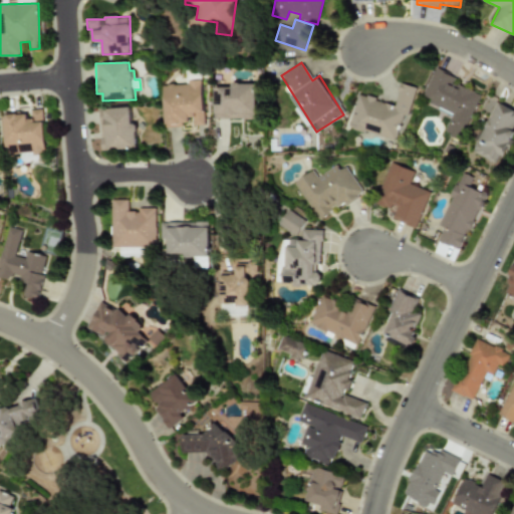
[(460,140),(480,94),(452,82),(454,76),(434,67),(422,95),(430,98),(428,103),(452,113),(444,133),(460,140)]
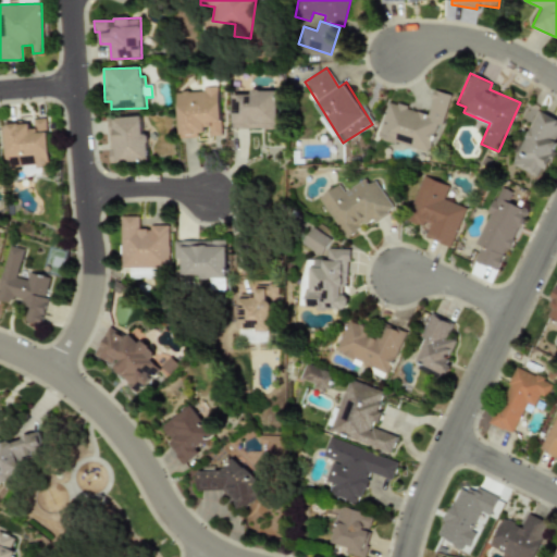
[(176,90),(178,137),(208,136),(221,136),(219,89),(176,90)]
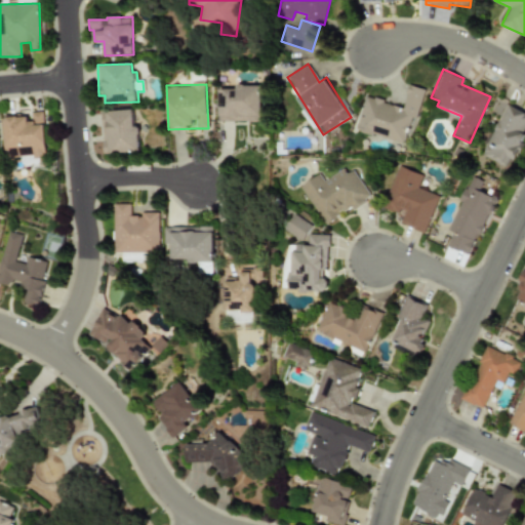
[(261,122),(261,85),(236,85),(236,89),(219,89),(218,121),(261,122)]
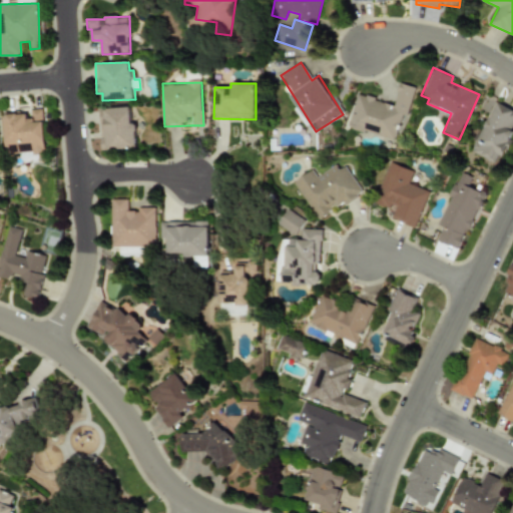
[(413,86),(400,83),(394,104),(357,94),(349,126),(399,140),(413,86)]
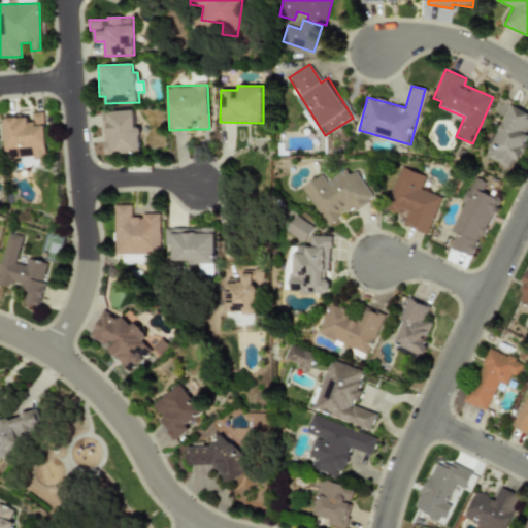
[(527,131),(527,113),(507,105),(487,157),(508,166),(512,159),(516,161),(527,131)]
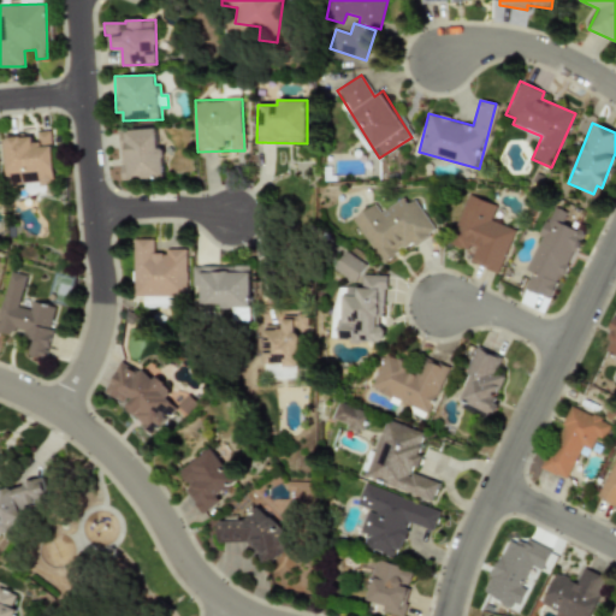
[(164,178),(163,147),(158,147),(157,129),(120,130),(122,179),(164,178)]
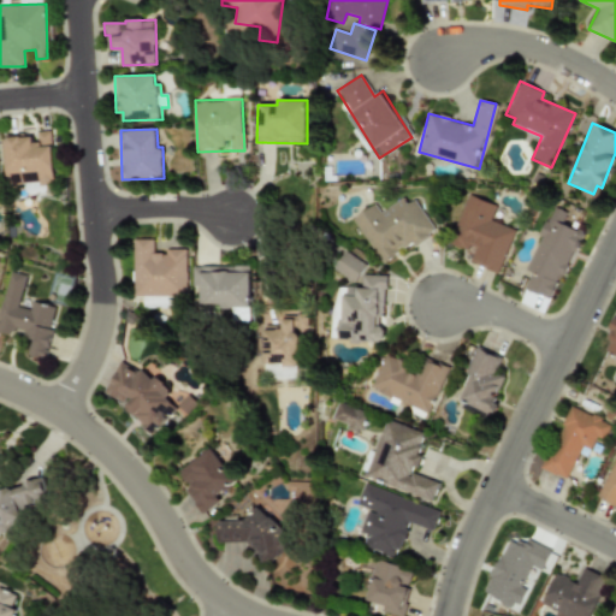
[(4,138),(6,184),(54,181),(51,131),(35,131),(35,136),(4,138)]
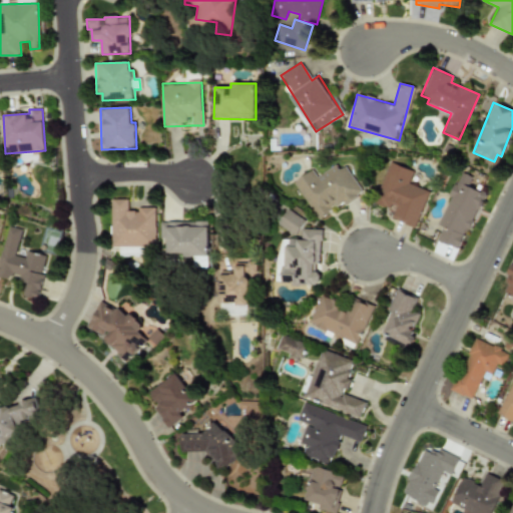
[(312,169),(293,181),(317,220),(362,192),(343,161),(317,177),(312,169)]
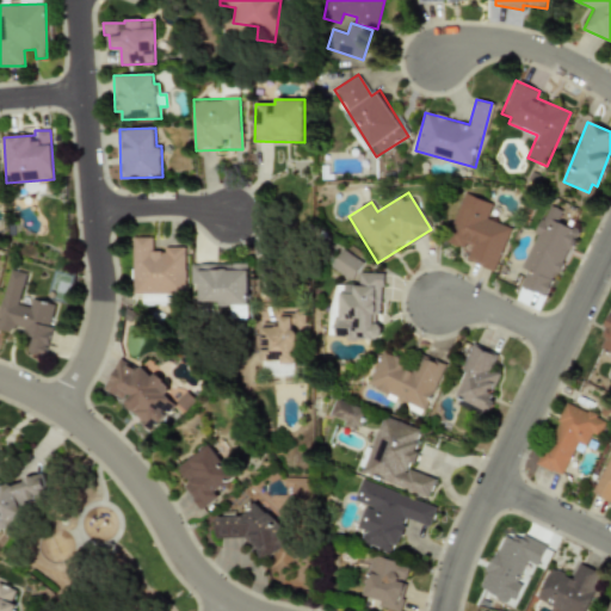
[(492,203),(463,192),(444,241),(469,251),(466,260),(493,271),(510,227),(486,218),(492,203)]
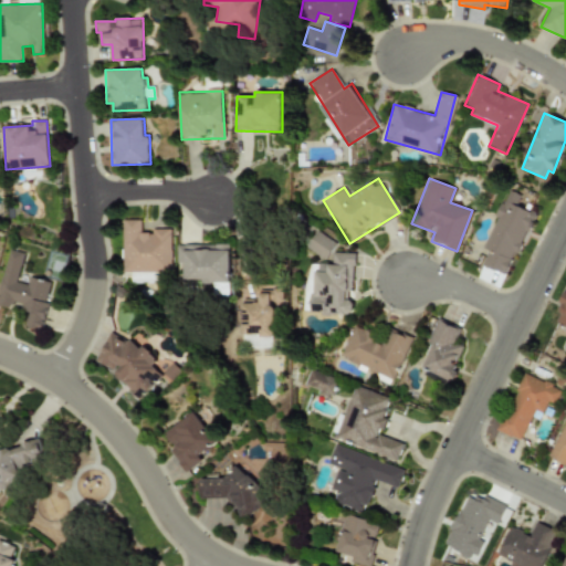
[(481,265),(507,275),(533,212),(516,206),(521,194),(506,188),(483,249),(488,250),(481,265)]
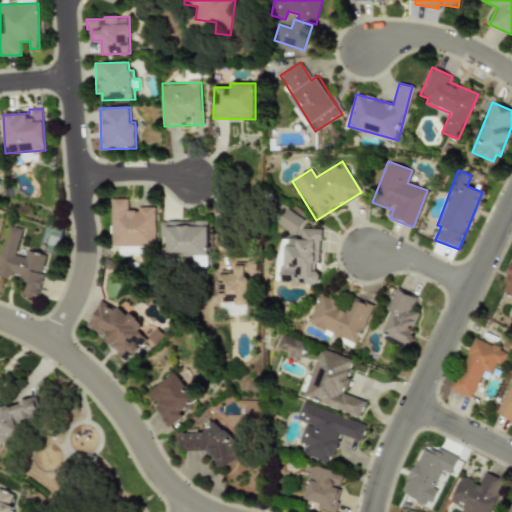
[(155,208),(128,208),(127,199),(111,199),(111,247),(118,247),(118,253),(155,252),(155,208)]
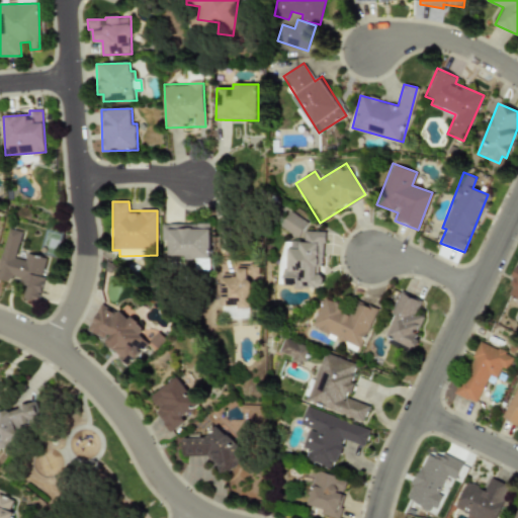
[(308,223),(289,211),(279,227),(297,238),(308,223)]
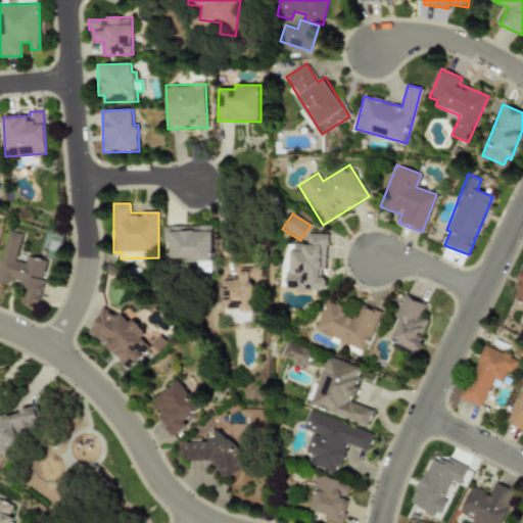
[(212,226),(163,227),(163,243),(171,243),(171,258),(187,258),(187,262),(212,260),(212,226)]
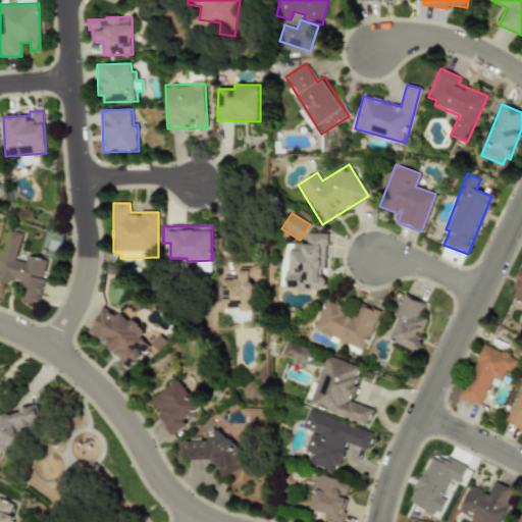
[(50,261),(28,255),(27,262),(16,260),(23,233),(9,230),(0,268),(0,281),(12,285),(13,278),(21,280),(19,286),(27,288),(23,300),(40,304),(50,261)]
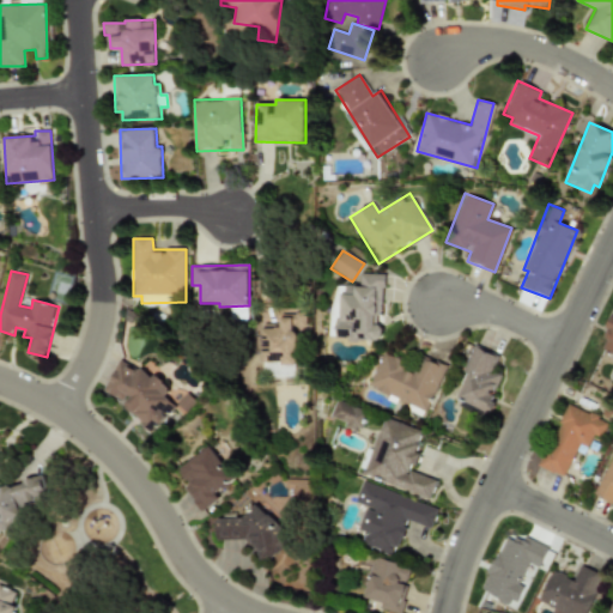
[(384,274),(360,273),(359,286),(333,285),(329,337),(378,340),(380,316),(381,316),(384,274)]
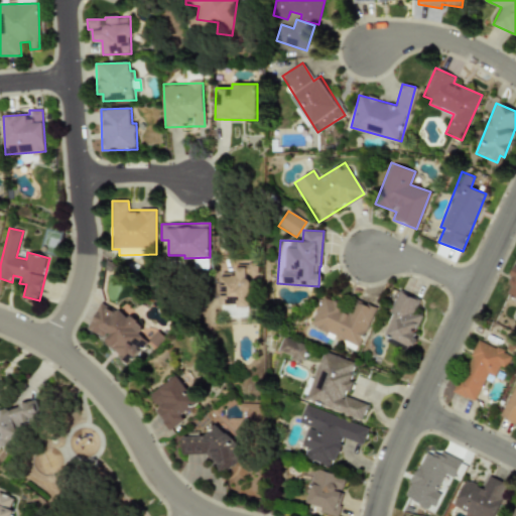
[(515,263),(503,292),(515,298),(515,263)]
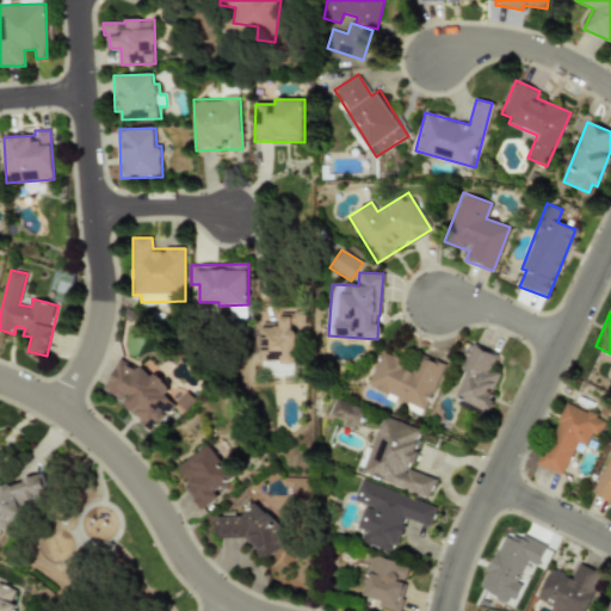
[(261,362),(297,362),(297,329),(306,329),(306,313),(279,313),(279,327),(261,327),(261,362)]
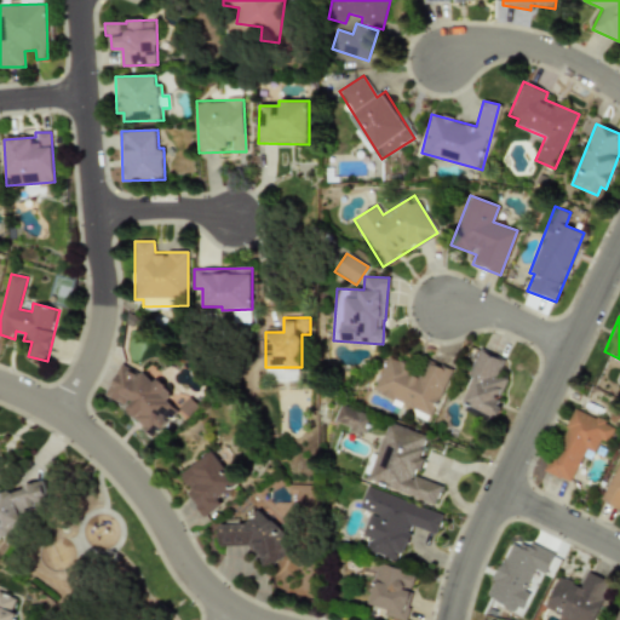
[(509,382),(495,375),(503,361),(478,349),(466,377),(471,379),(460,402),(492,417),(509,382)]
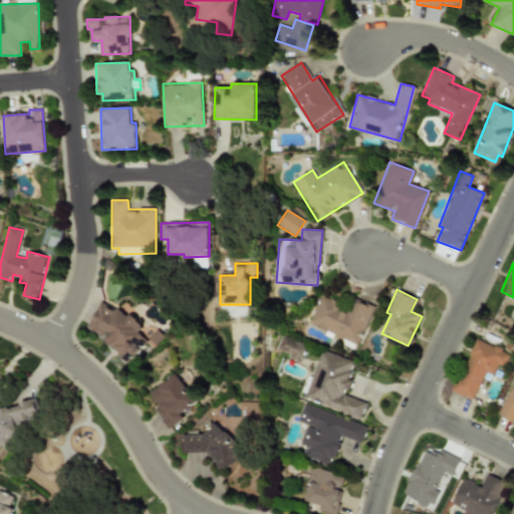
[(308,325),(357,345),(372,307),(354,300),(350,309),(319,296),(308,325)]
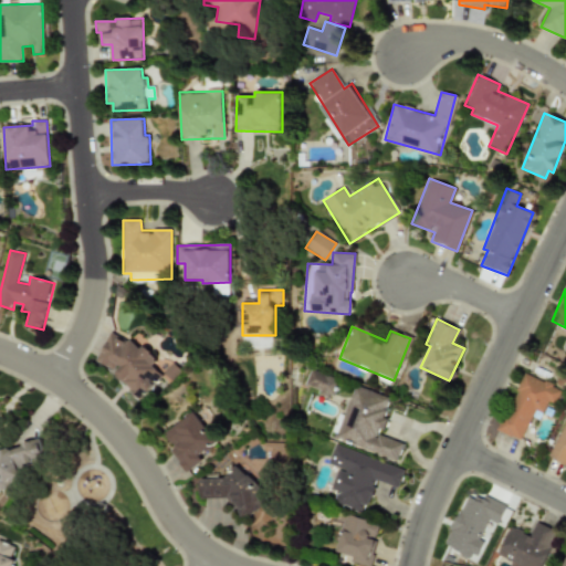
[(96,362),(116,370),(112,380),(148,396),(159,371),(153,369),(158,355),(128,342),(128,341),(109,333),(96,362)]
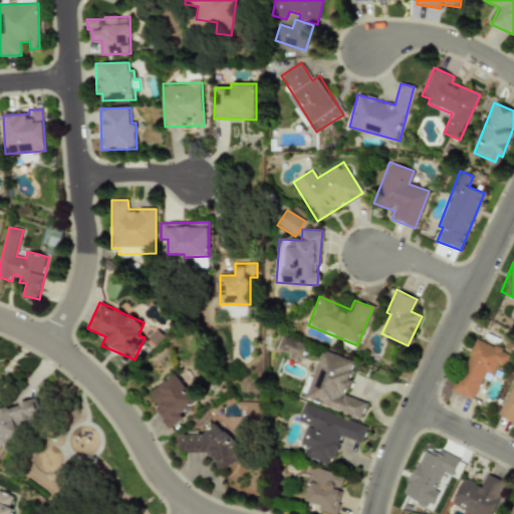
[(306,344),(280,336),(276,349),(289,353),(288,358),(300,362),(306,344)]
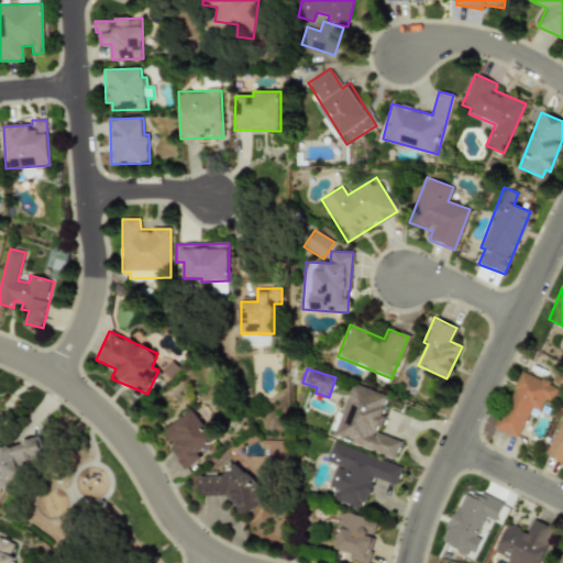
[(516,439),(531,407),(539,410),(543,399),(550,403),(558,387),(520,371),(494,429),(516,439)]
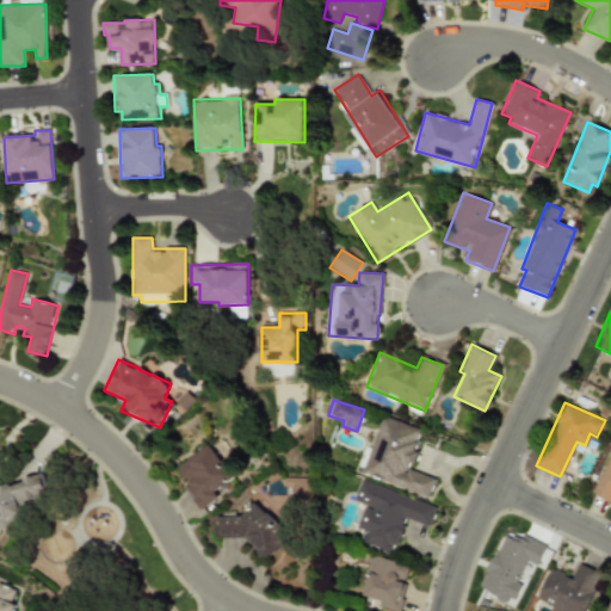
[(429,497),(434,479),(407,469),(421,430),(380,415),(360,474),(429,497)]
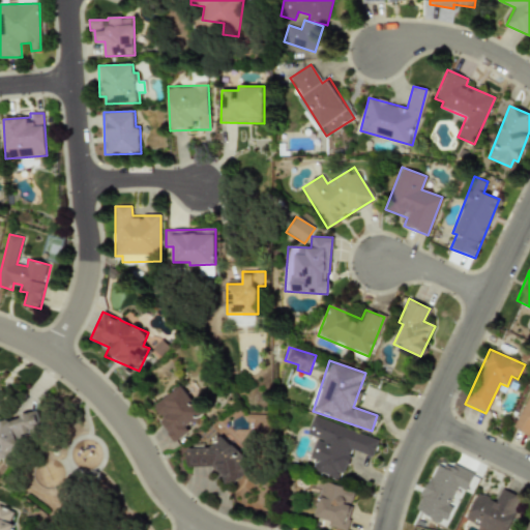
[(151,406),(174,441),(189,432),(185,425),(204,414),(184,384),(151,406)]
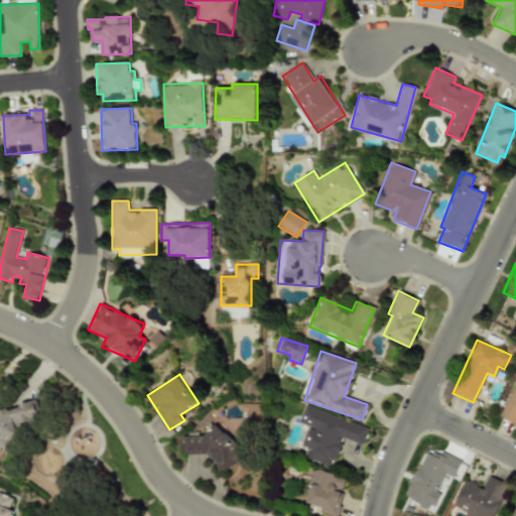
[(515,380),(499,416),(515,424),(515,421),(515,380)]
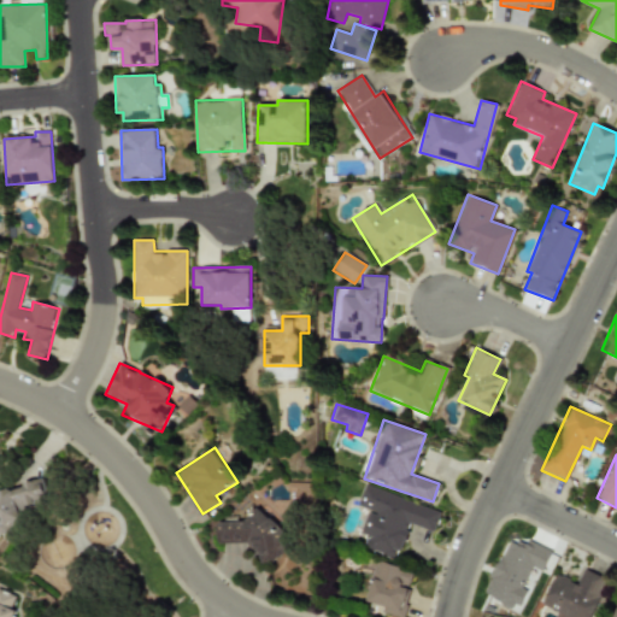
[(0,534),(3,535),(12,533),(19,521),(24,509),(48,503),(43,481),(0,491),(0,534)]
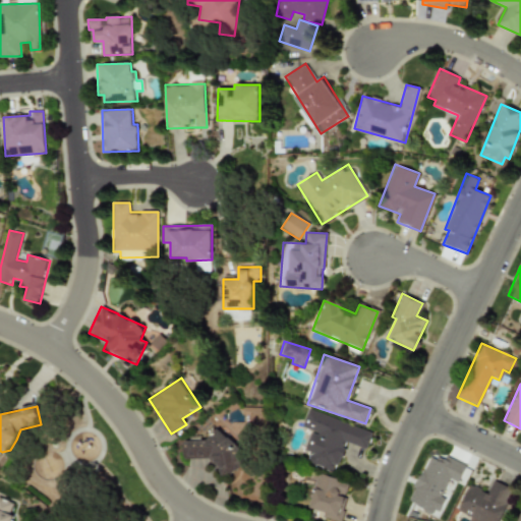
[(371,432),(306,408),(300,426),(310,430),(303,450),(308,452),(305,462),(334,473),(345,442),(365,450),(371,432)]
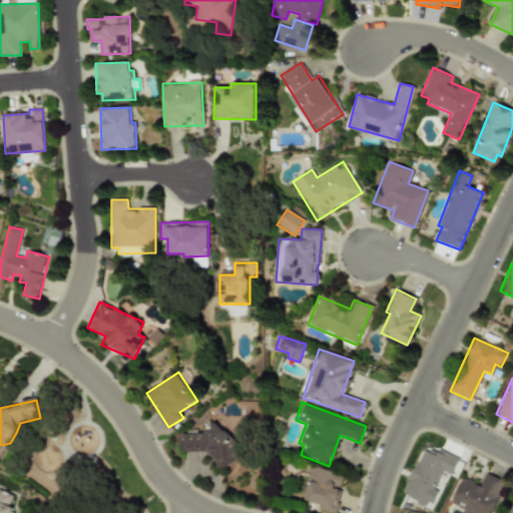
[(215,453),(215,467),(233,467),(232,431),(180,431),(181,453),(215,453)]
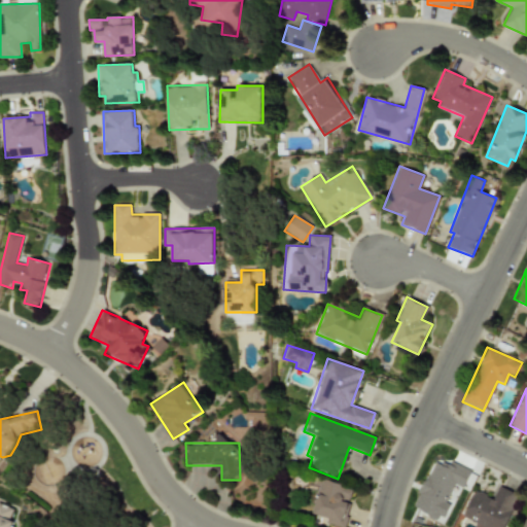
[(469,472),(434,457),(412,508),(442,522),(451,500),(448,498),(454,485),(462,488),(469,472)]
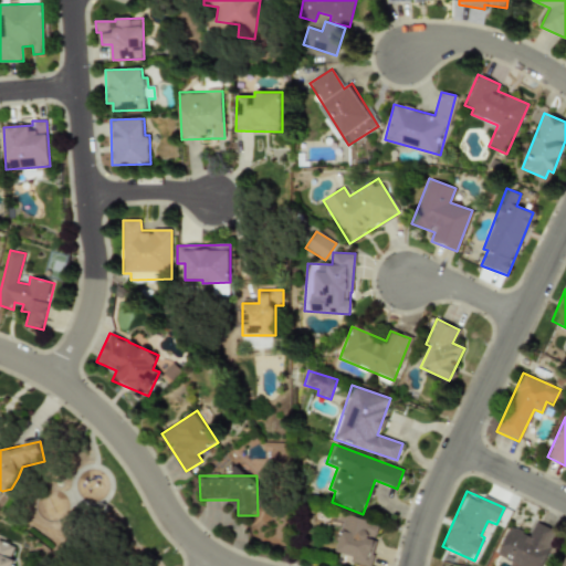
[(349,562),(365,565),(369,565),(376,541),(374,540),(378,524),(345,514),(335,552),(350,556),(349,562)]
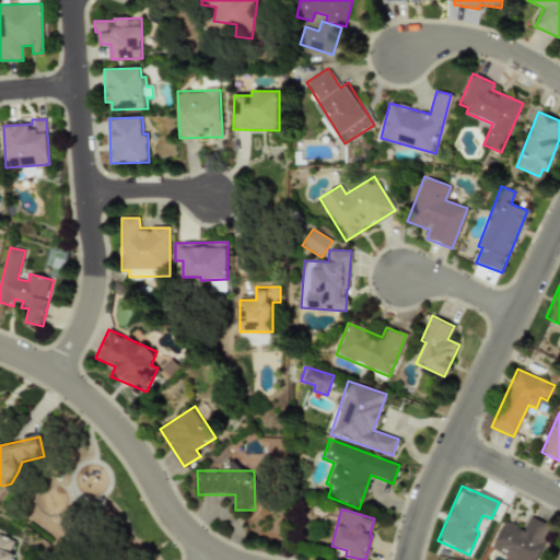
[(491,549),(505,556),(503,559),(536,559),(551,526),(529,515),(523,529),(504,521),(491,549)]
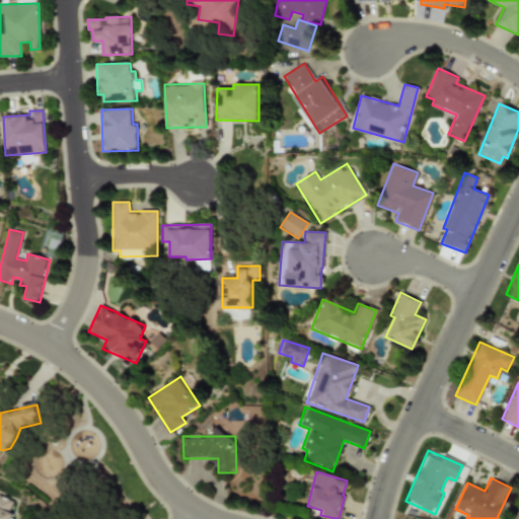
[(0,518),(12,518),(14,513),(10,512),(14,501),(0,496),(0,518)]
